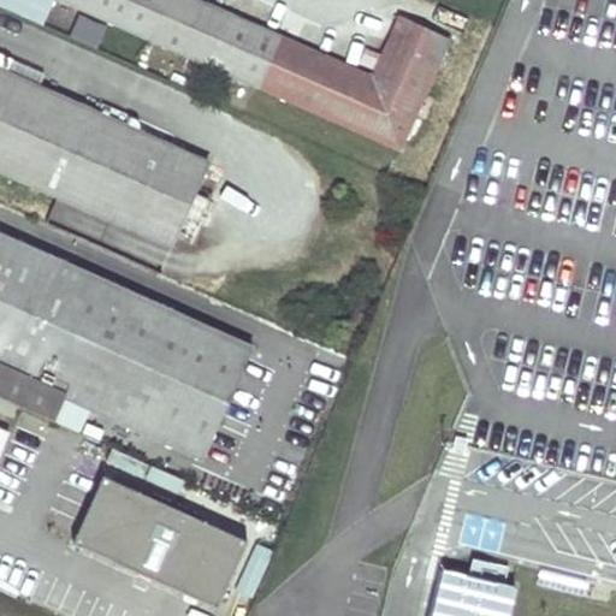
[(60,0),(150,39),(166,0),(60,0)]
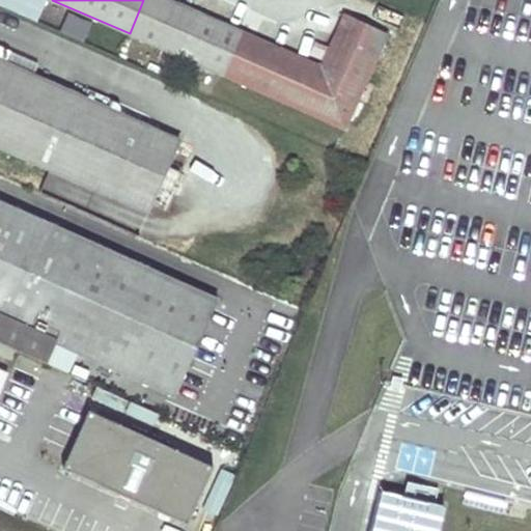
[(168,0),(143,0),(130,33),(345,129),(387,34),(345,16),(323,67),(168,0)]
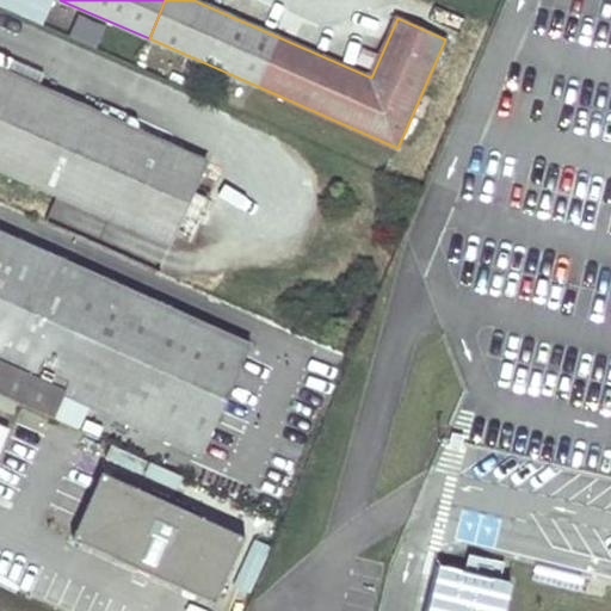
[(96,50),(106,26),(79,13),(68,37),(96,50)]
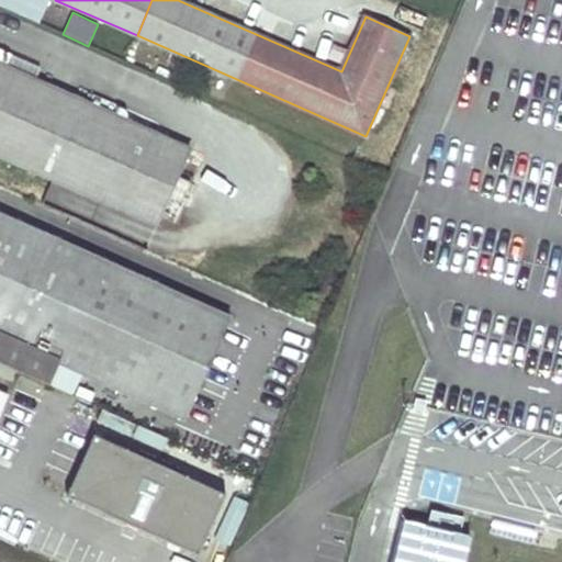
[(7,67),(12,55),(0,49),(0,156),(120,210),(155,133),(7,67)]
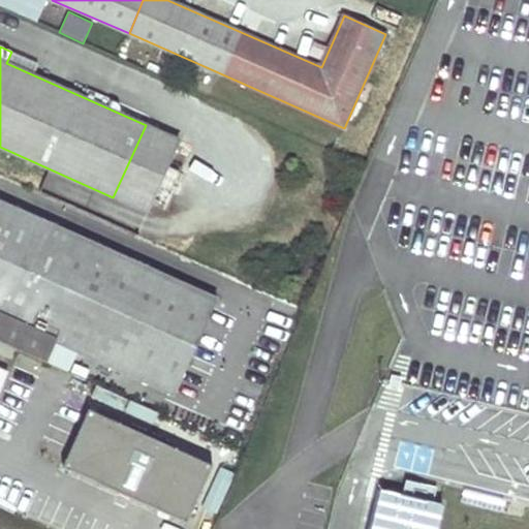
[(149,213),(181,141),(146,125),(113,197),(149,213)]
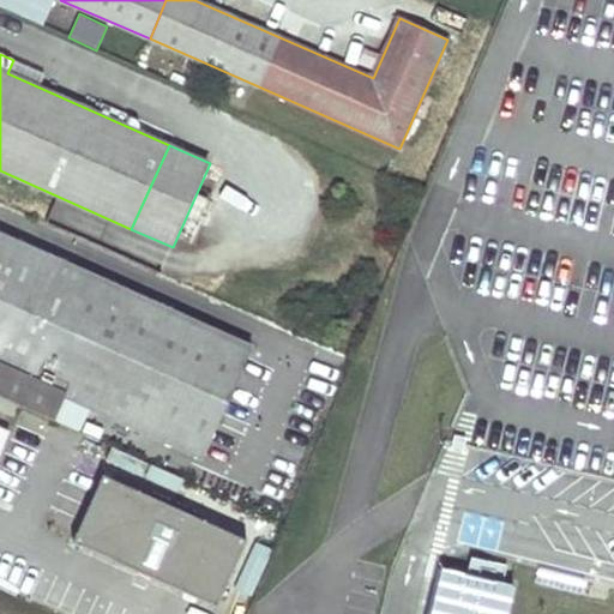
[(0,397),(54,422),(66,395),(203,457),(252,347),(0,232),(0,397)]
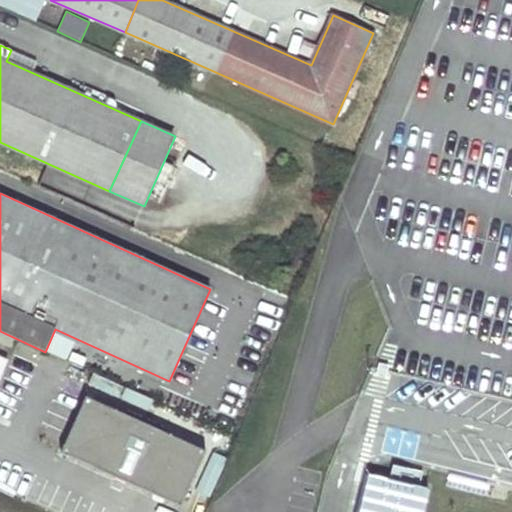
[(0,378),(8,361),(0,356),(0,378)]
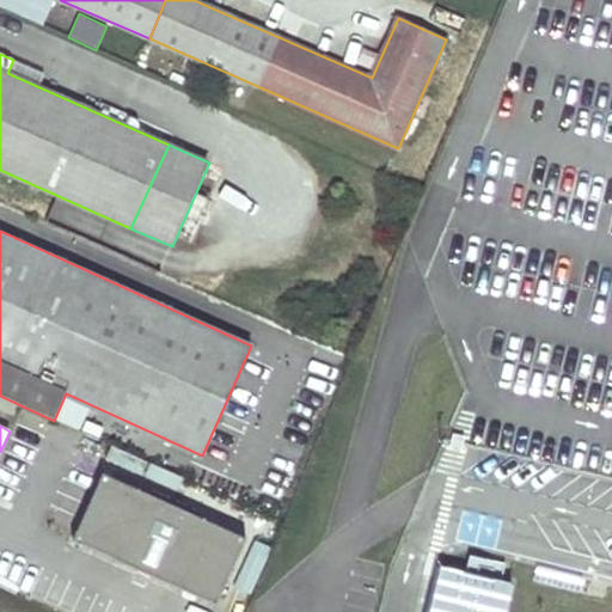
[(280,489),(289,494),(299,471),(289,466),(280,489)]
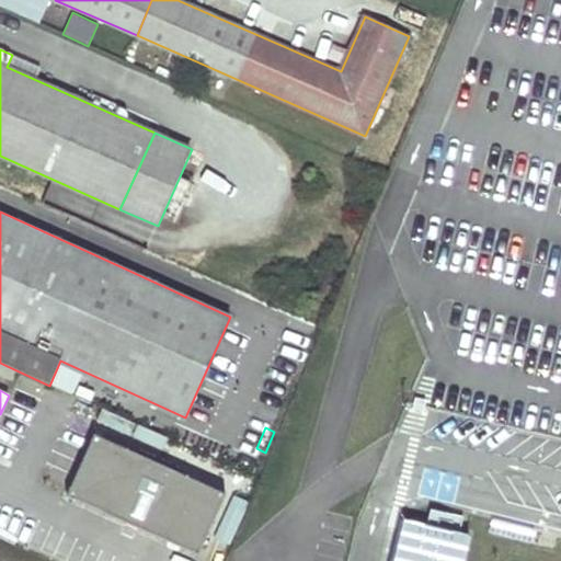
[(68,496),(128,524),(129,522),(140,526),(138,528),(198,556),(225,496),(123,449),(113,445),(94,437),(68,496)]
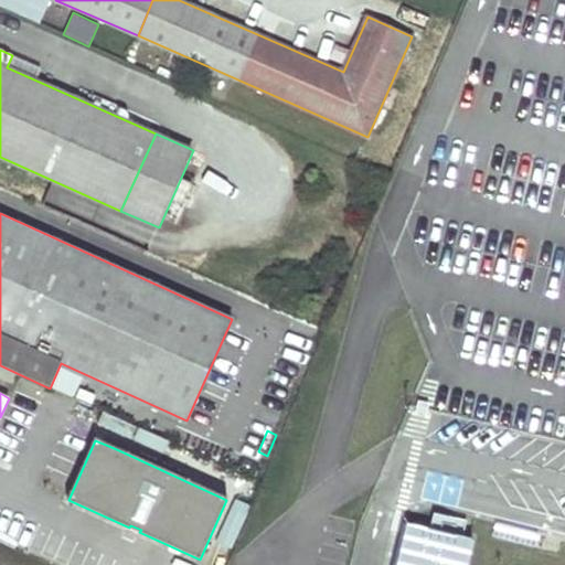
[(126,447),(116,443),(114,448),(124,452),(126,447)]
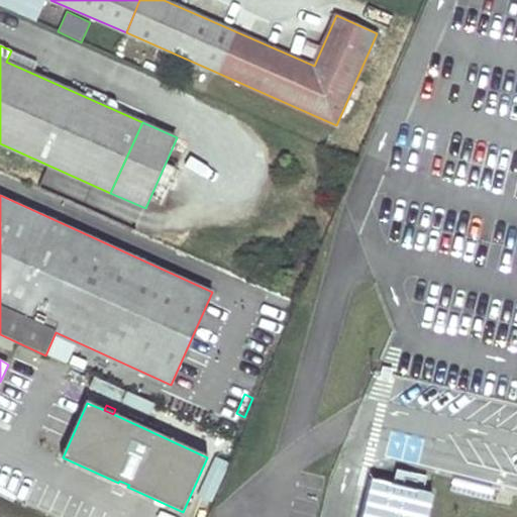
[(421,516),(428,487),(420,485),(423,471),(393,462),(390,478),(369,473),(357,516),(421,516)]
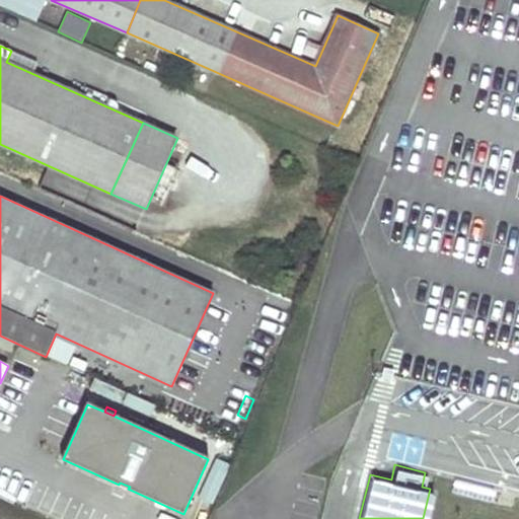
[(130,487),(120,483),(119,485),(118,488),(127,492),(128,489),(130,487)]
